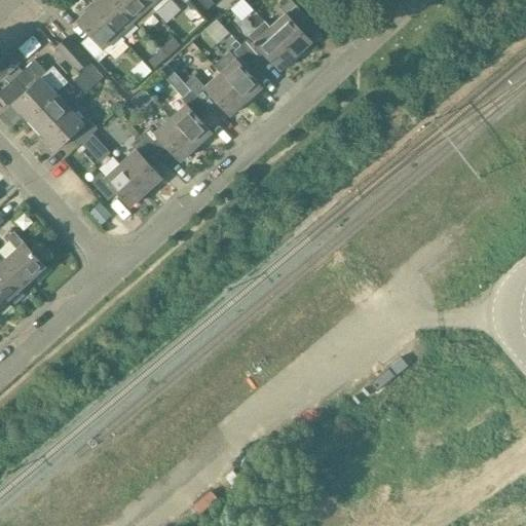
[(99,0),(100,1),(94,7),(118,34),(133,21),(134,21),(114,0),(99,0)]
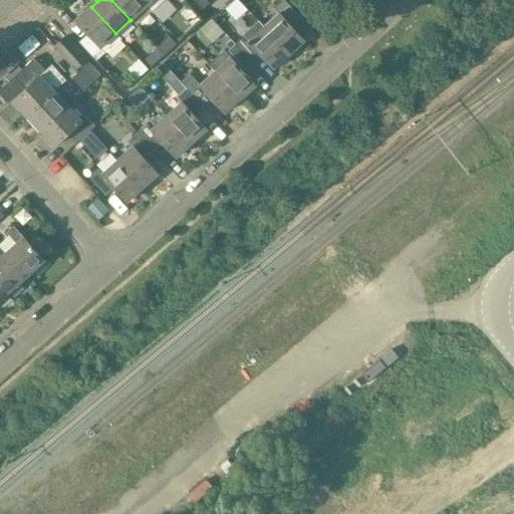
[(111,0),(131,20),(130,20),(136,26),(151,11),(140,0),(111,0)]
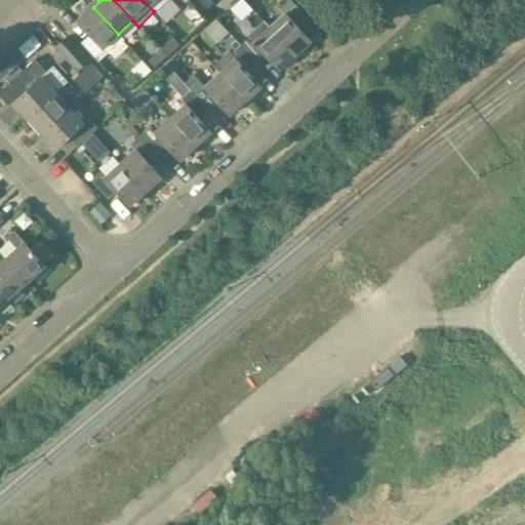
[(143,0),(154,11),(165,0),(143,0)]
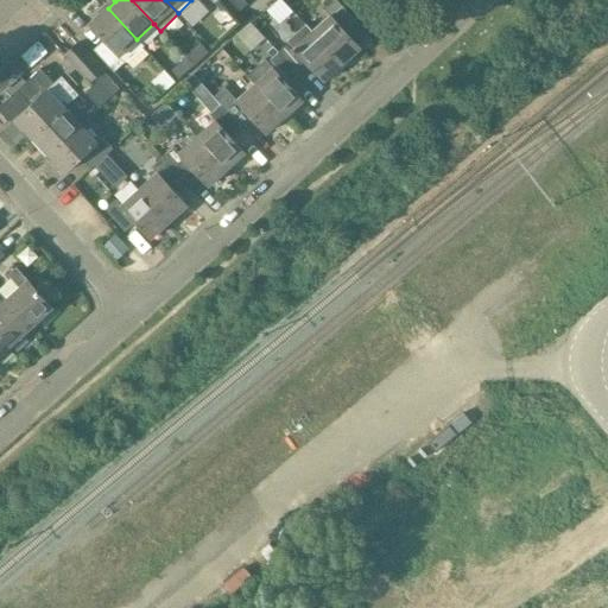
[(247,2),(245,0),(229,0),(239,11),(247,2)]
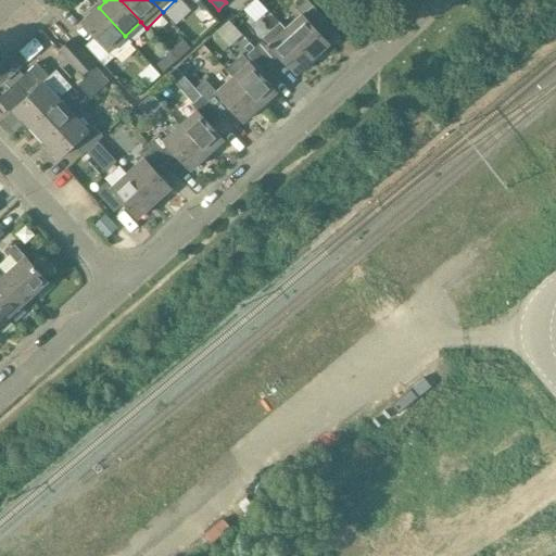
[(301,14),(285,28),(311,57),(317,50),(319,52),(329,43),(321,35),(331,26),(306,0),(305,0),(297,9),(301,14)]
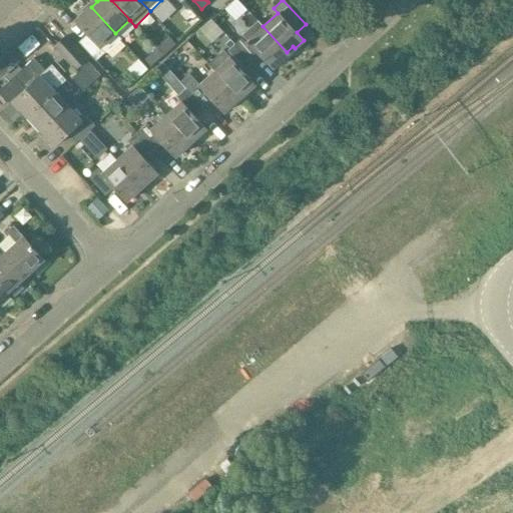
[(105,53),(120,39),(115,33),(91,7),(84,14),(82,12),(74,20),(87,34),(78,42),(94,61),(104,52),(105,53)]
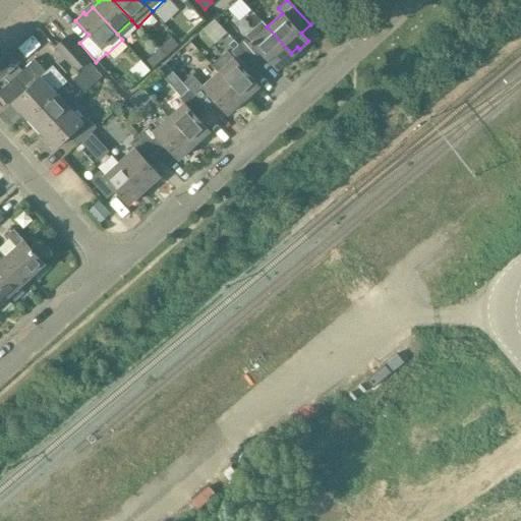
[(247,36),(237,44),(255,63),(264,55),(277,69),(286,61),(284,59),(291,53),(267,26),(262,20),(246,35),(247,36)]
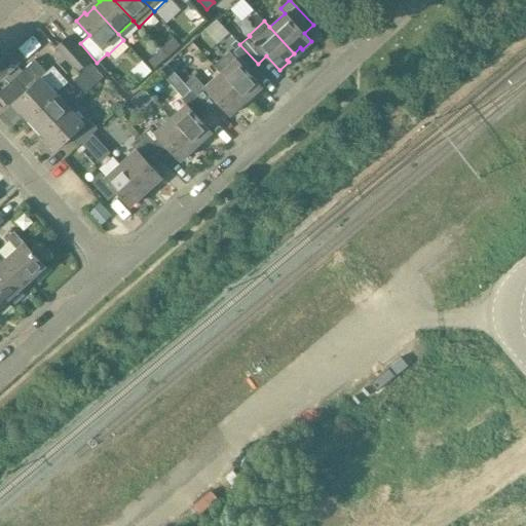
[(29,55),(43,41),(35,34),(22,48),(29,55)]
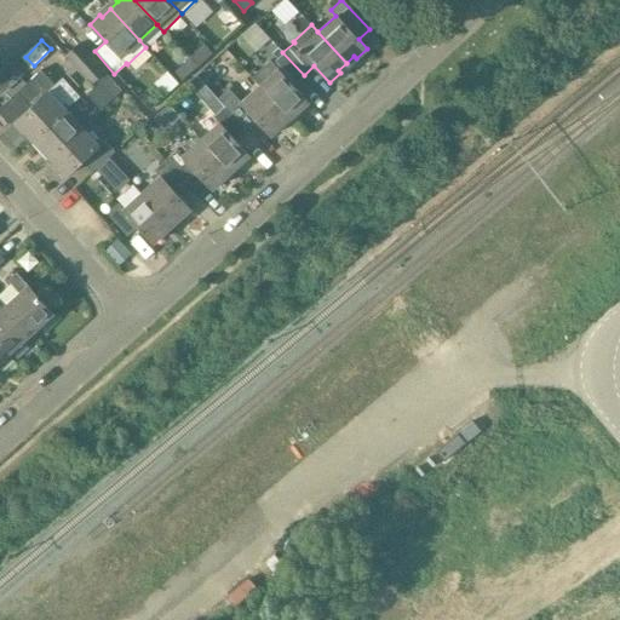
[(105,70),(80,42),(64,56),(90,85),(105,70)]
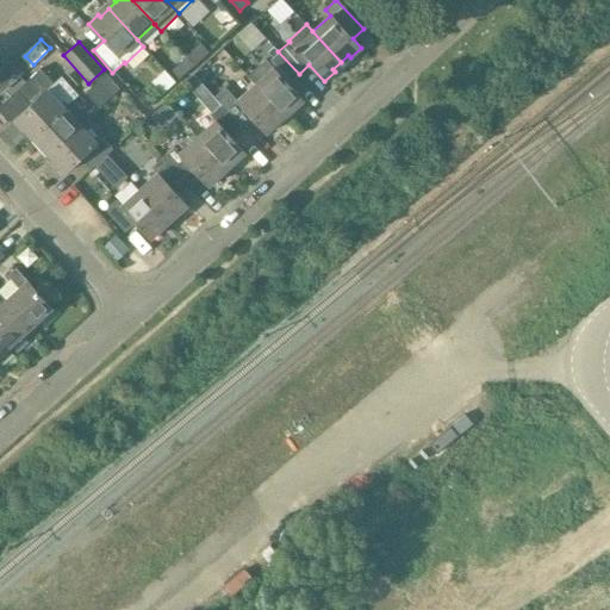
[(209,51),(200,43),(185,57),(193,66),(209,51)]
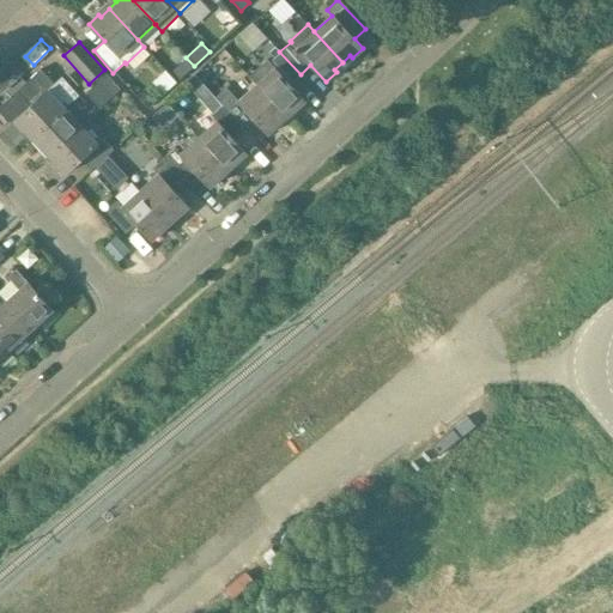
[(267,60),(249,77),(256,84),(284,115),(292,108),(295,110),(304,101),(290,84),(301,74),(279,52),(268,62),(267,60)]
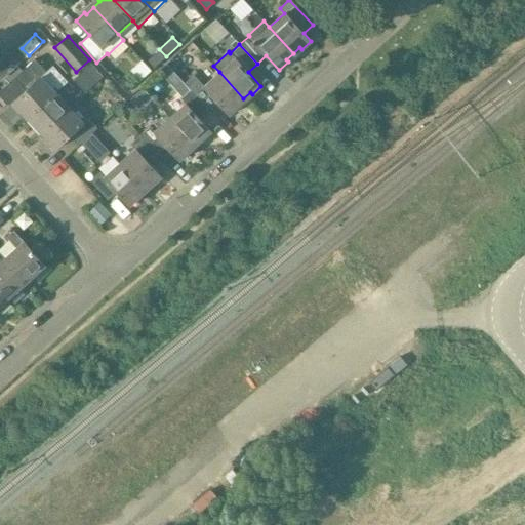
[(148,59),(154,67),(166,56),(159,49),(148,59)]
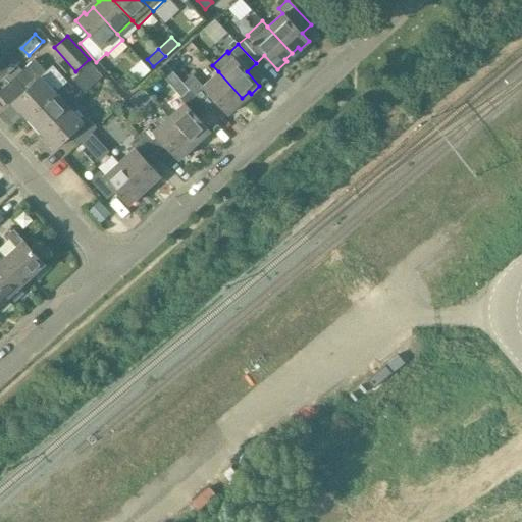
[(25,91),(12,103),(27,118),(63,85),(50,69),(46,72),(35,59),(21,71),(24,74),(17,81),(25,91)]
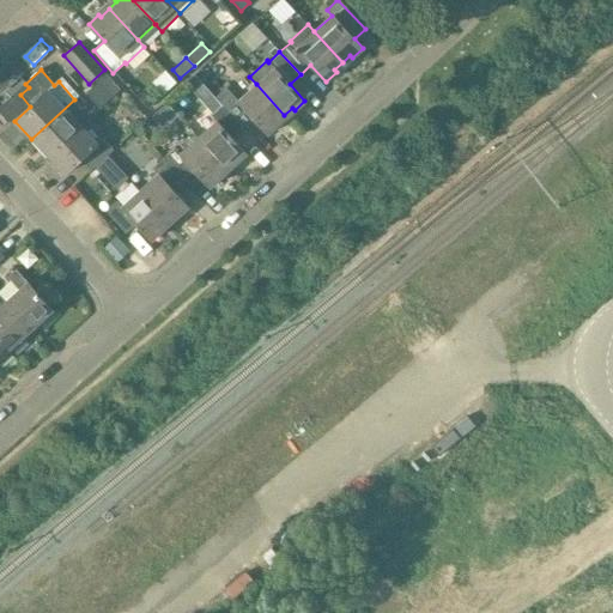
[(120,87),(107,73),(98,82),(111,96),(120,87)]
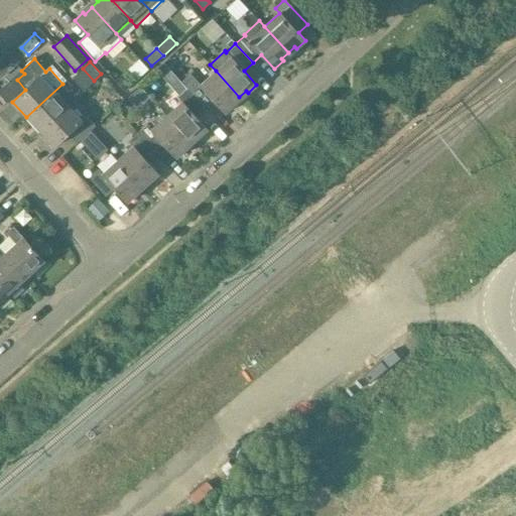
[(180,81),(186,88),(186,89),(204,107),(213,99),(226,113),(235,105),(233,103),(239,97),(216,71),(201,85),(189,73),(180,81)]
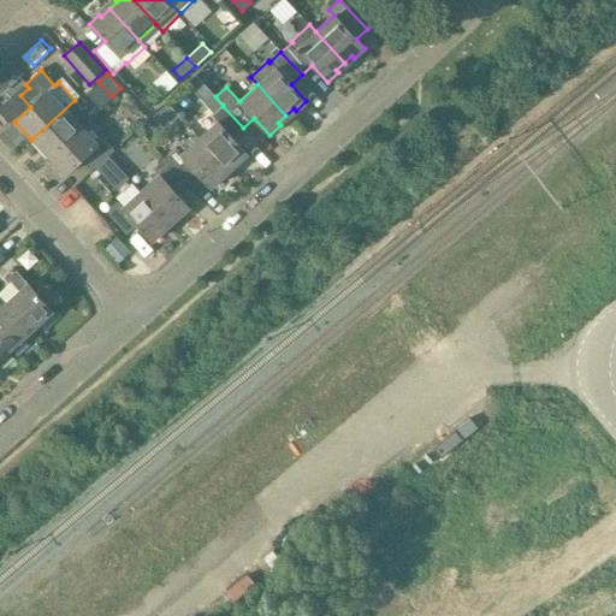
[(218,122),(199,137),(227,169),(236,161),(238,164),(248,155),(232,137),(243,128),(223,106),(212,116),(218,122)]
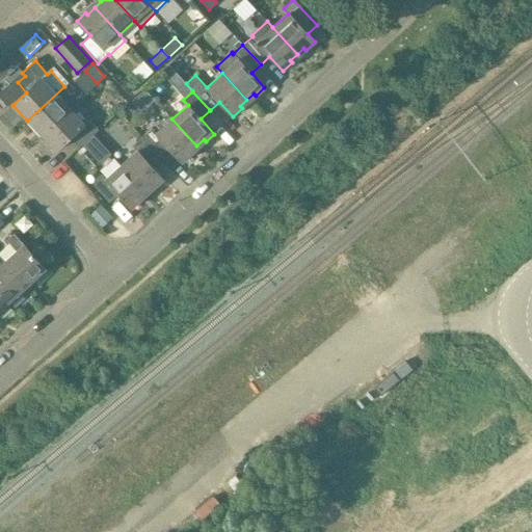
[(56,95),(27,121),(35,129),(36,128),(44,134),(71,109),(63,102),(56,95)]
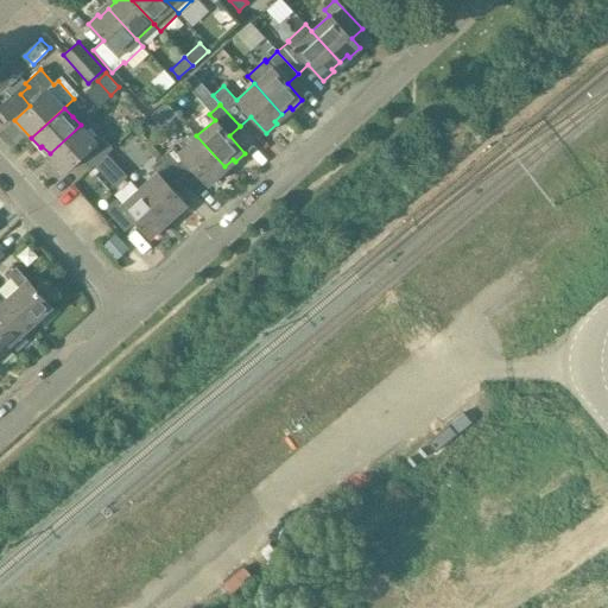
[(81,125),(50,153),(57,162),(55,164),(64,173),(80,158),(90,169),(112,149),(102,138),(96,143),(81,125)]
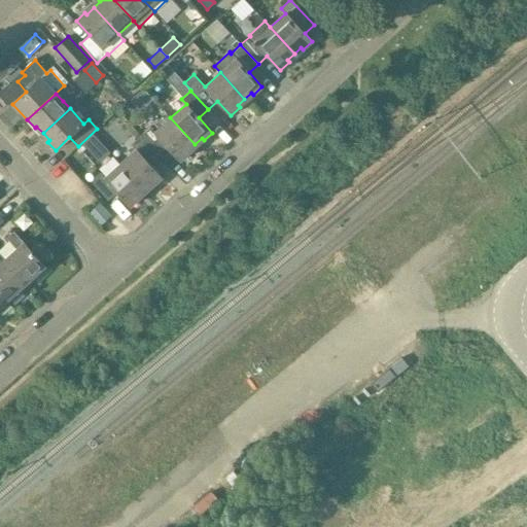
[(155,132),(150,127),(140,136),(157,155),(168,146),(180,162),(190,152),(188,150),(195,144),(170,117),(155,132)]
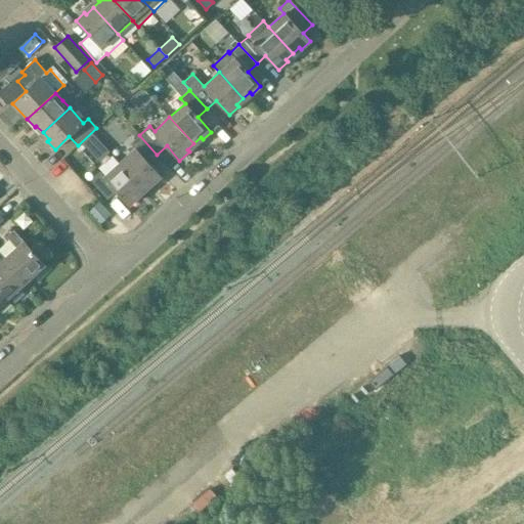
[(157,155),(139,135),(130,144),(134,148),(120,163),(143,189),(149,183),(151,185),(161,177),(148,163),(157,155)]
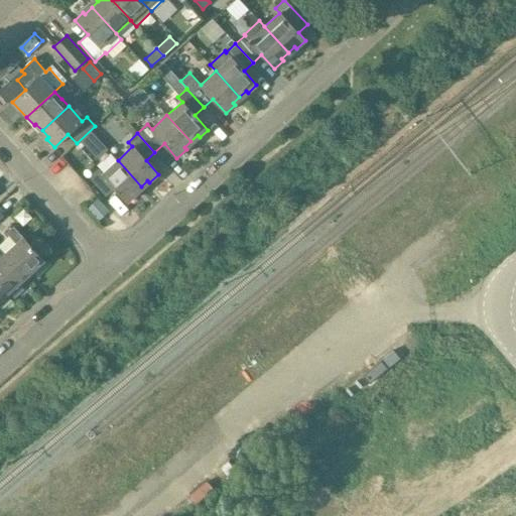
[(89,177),(106,198),(115,188),(128,203),(136,195),(134,192),(141,186),(118,160),(102,174),(98,169),(89,177)]
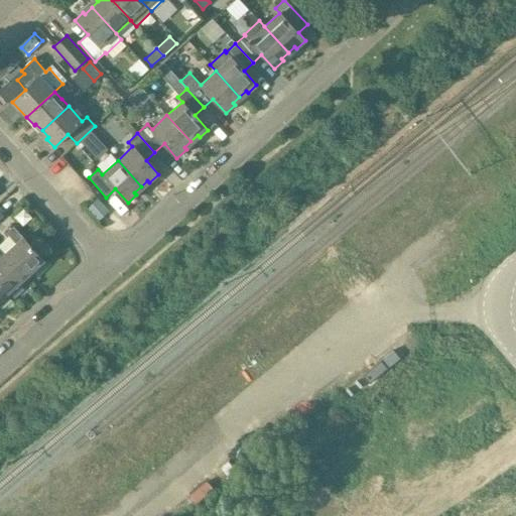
[(7,234),(16,245),(5,255),(26,278),(31,273),(34,276),(46,266),(42,262),(44,261),(13,228),(7,234)]
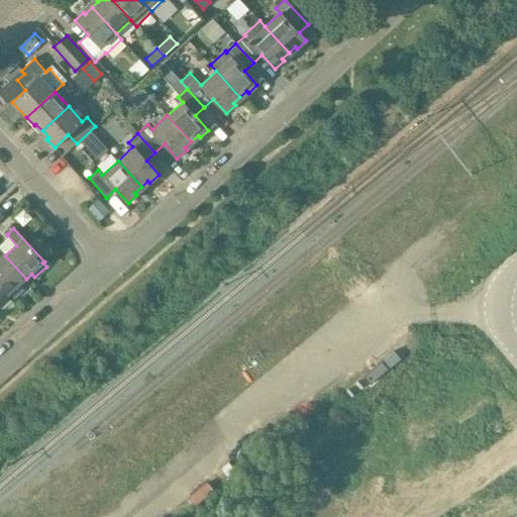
[(0,286),(10,299),(22,288),(19,285),(26,279),(5,255),(0,259),(0,286)]
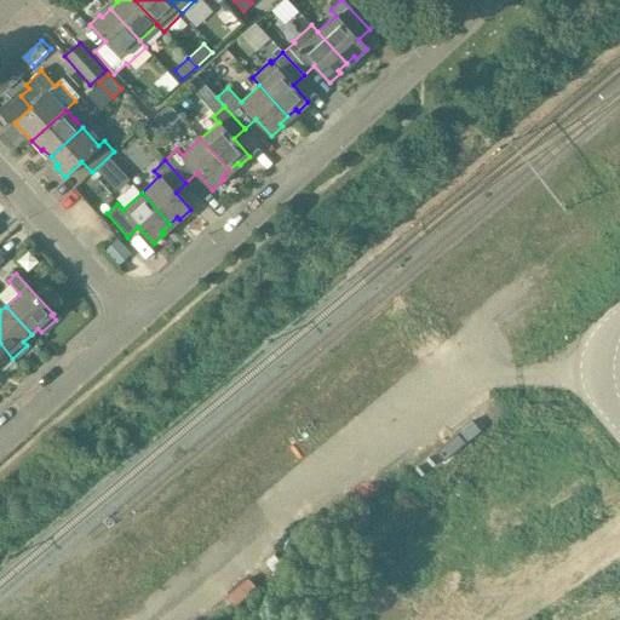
[(0,369),(12,359),(0,343),(0,369)]
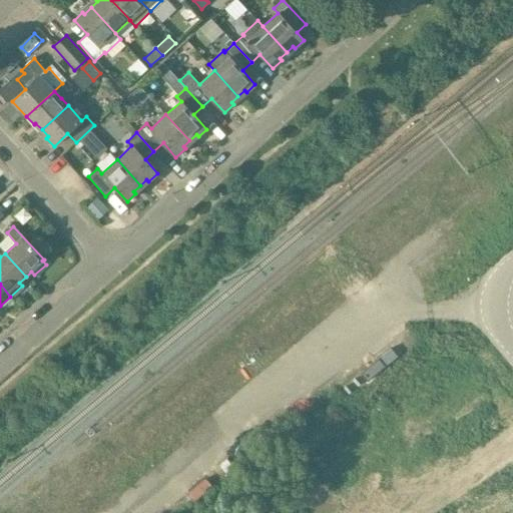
[(379,357),(360,373),(361,374),(367,382),(368,382),(398,357),(398,356),(391,348),(379,358),(379,357)]
